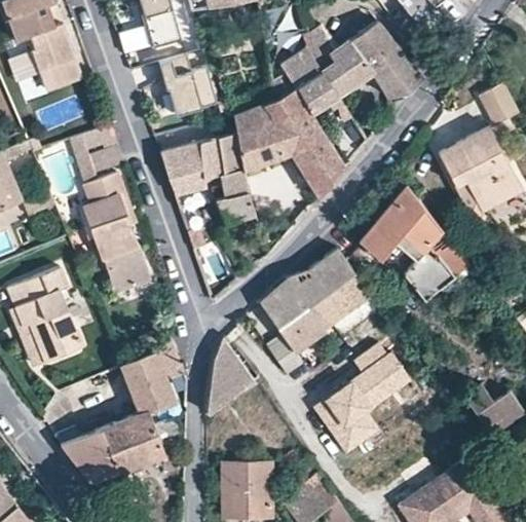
[(50,4),(60,1),(59,0),(5,0),(20,41),(31,38),(47,85),(83,72),(65,19),(57,22),(50,4)]
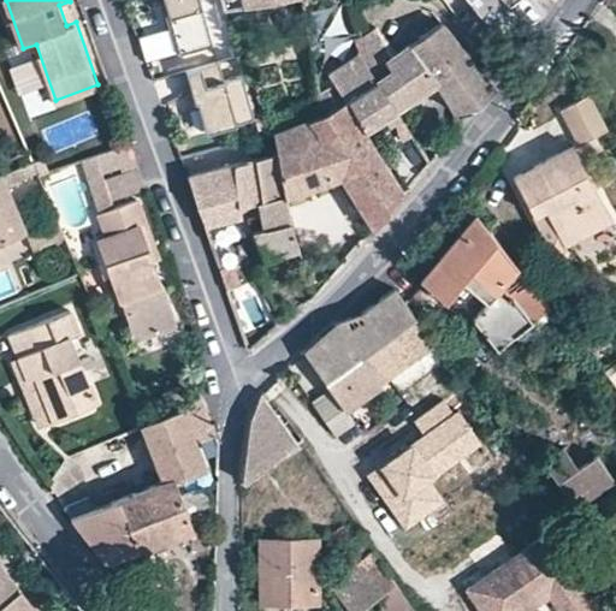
[(163,0),(178,57),(212,47),(199,0),(163,0)]
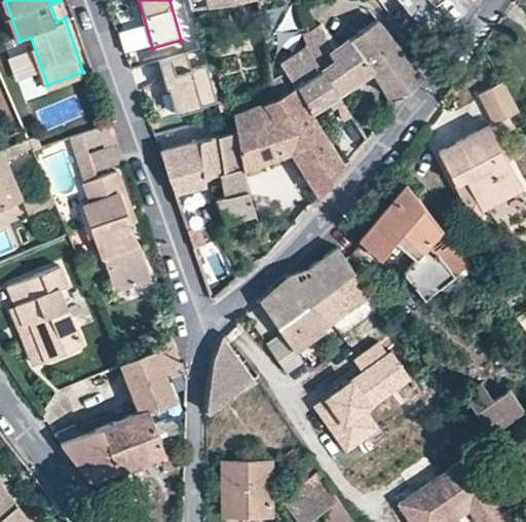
[(187,0),(190,11),(251,0),(187,0)]
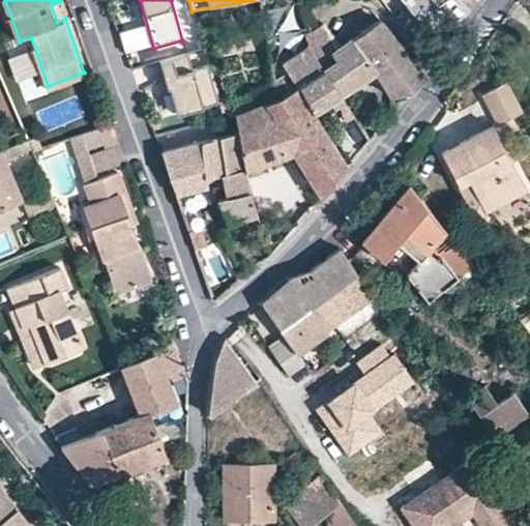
[(449,5),(445,0),(400,0),(421,27),(449,5)]
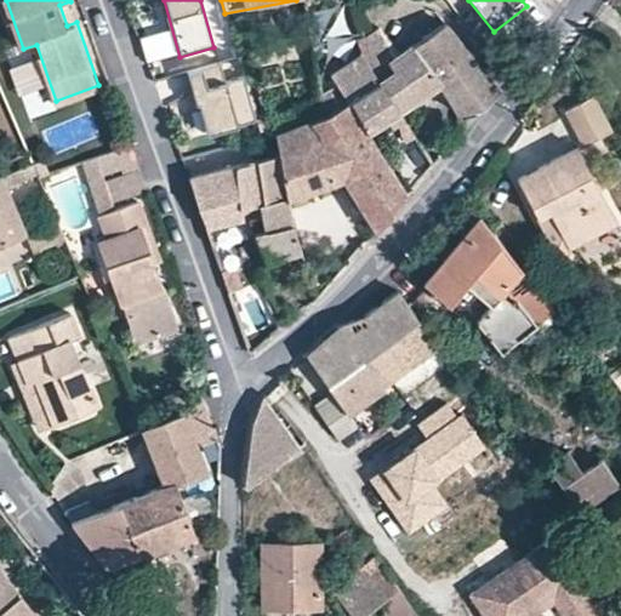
[(77,22),(70,1),(60,5),(67,26),(77,22)]
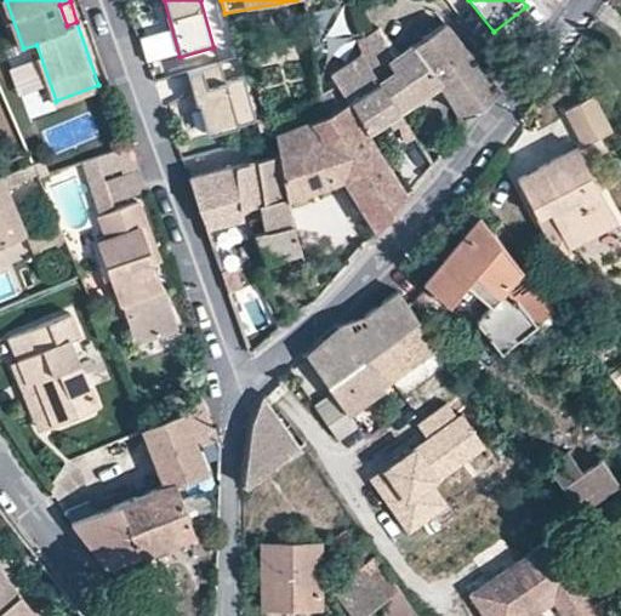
[(341,10),(317,17),(324,44),(348,36),(341,10)]
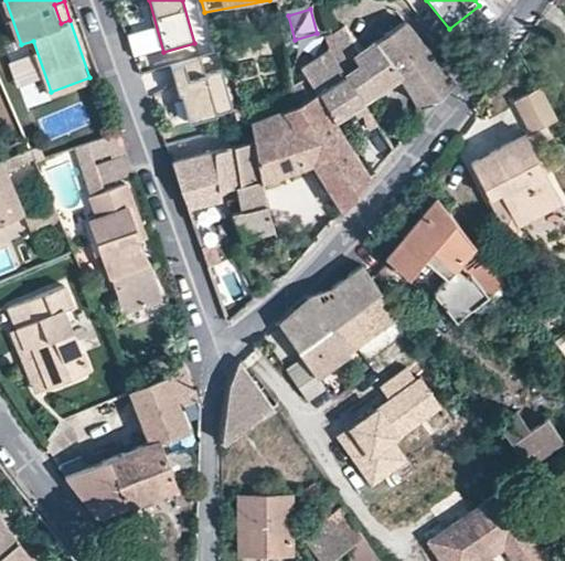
[(366,106),(405,82),(394,66),(424,45),(411,28),(364,59),(369,65),(350,78),(366,106)]
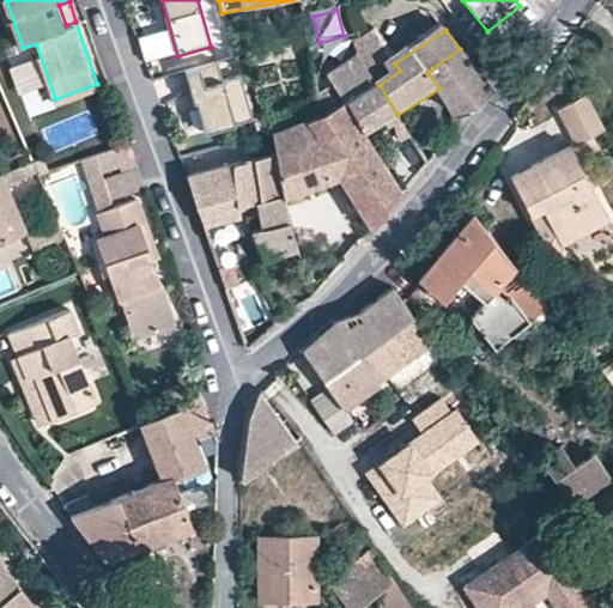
[(400,71),(395,64),(376,37),(360,46),(370,68),(380,85),(400,71)]
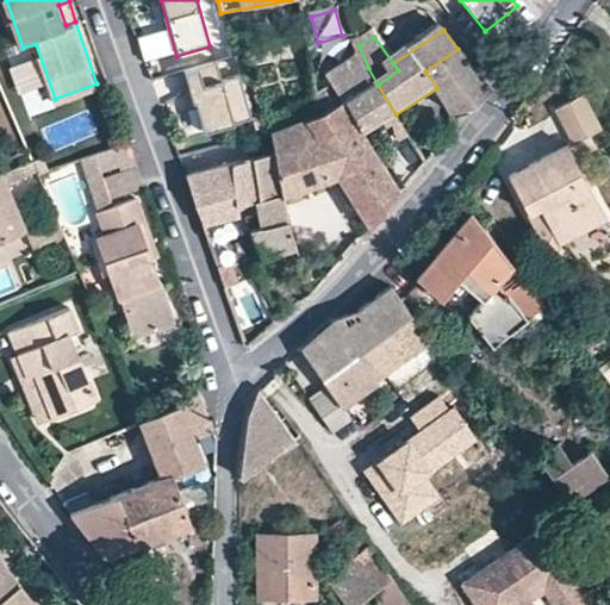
[(458,120),(474,116),(492,94),(458,49),(425,72),(437,88),(458,120)]
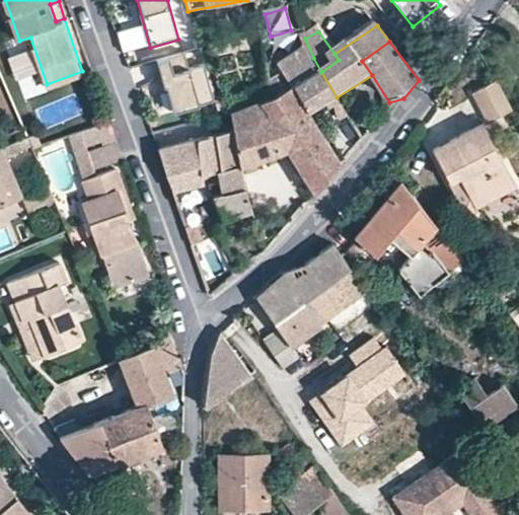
[(278,63),(285,73),(313,58),(304,46),(278,63)]
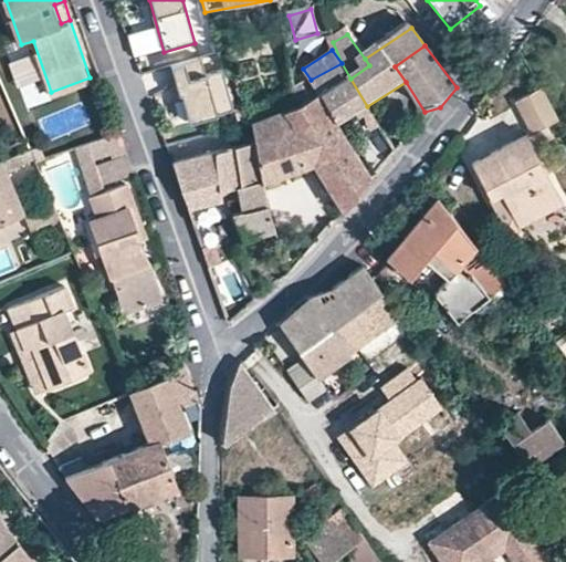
[(233,111),(218,55),(170,68),(178,95),(180,94),(188,123),(233,111)]
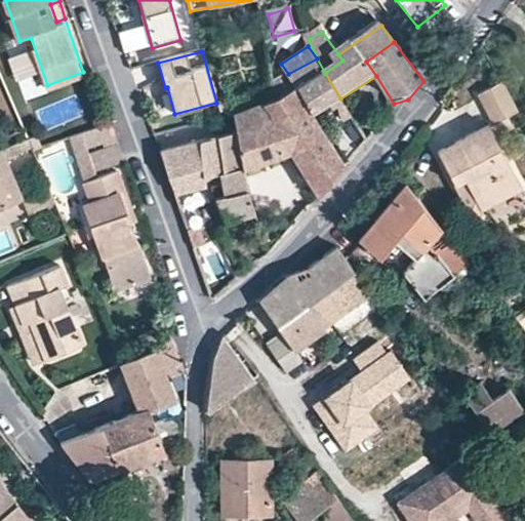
[(288,74),(298,89),(325,73),(317,58),(288,74)]
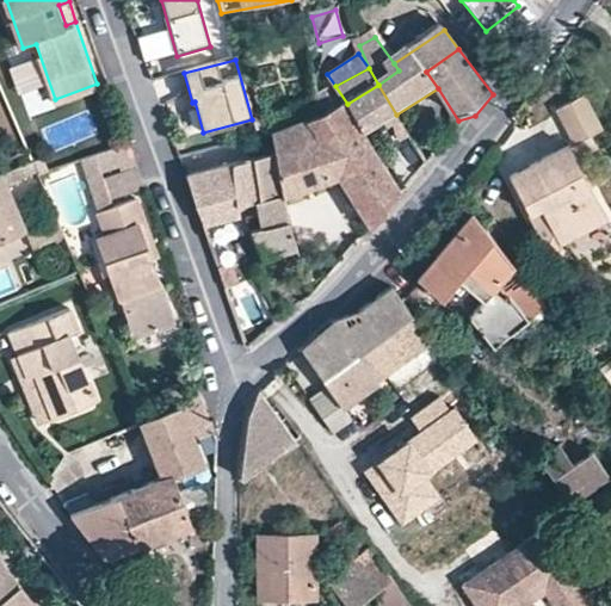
[(365,134),(389,119),(396,115),(378,85),(347,104),(365,134)]
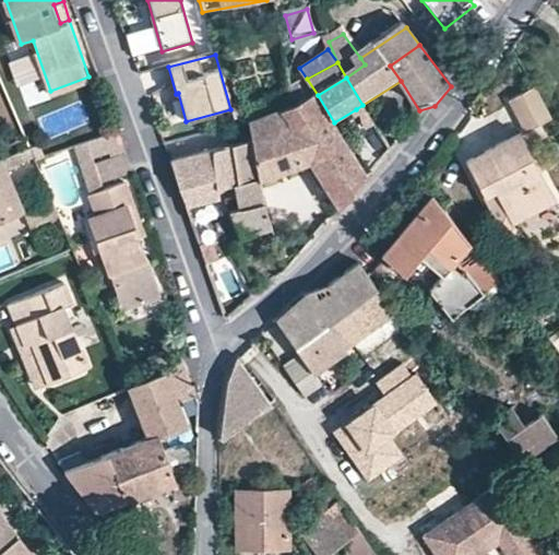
[(550,116),(534,85),(512,97),(527,129),(550,116)]
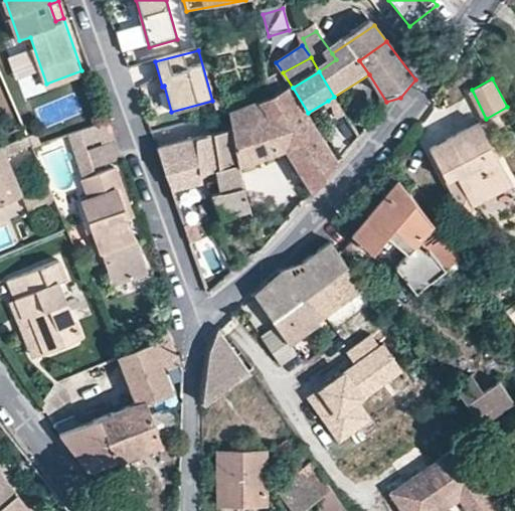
[(230,119),(233,134),(241,172),(289,151),(314,197),(340,168),(314,123),(308,113),(293,88),(272,102),(243,114),(230,119)]
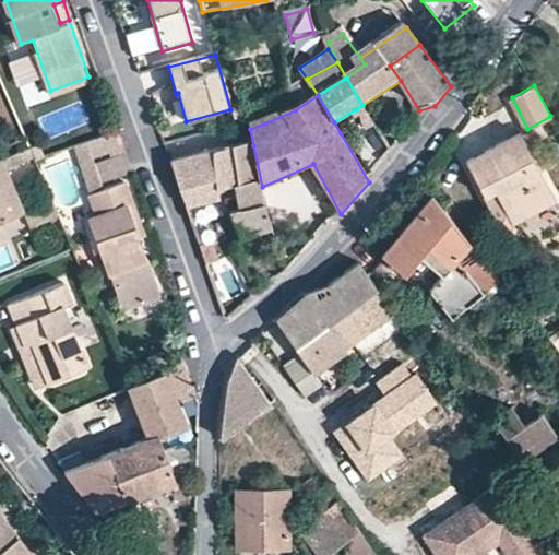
[(334,122),(341,133),(348,129),(344,124),(360,115),(356,109),(334,122)]
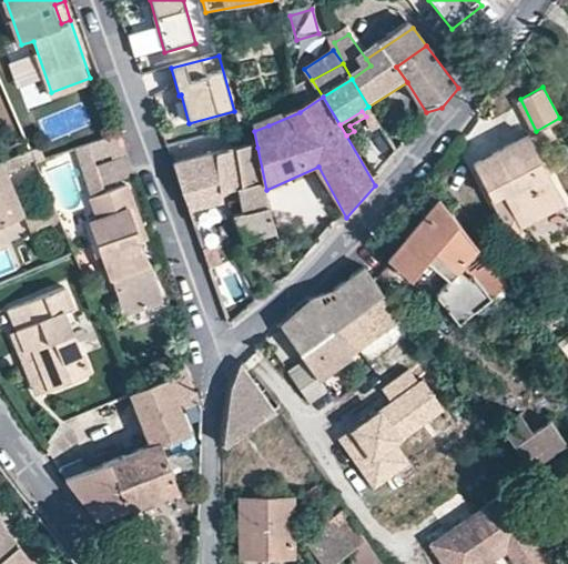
[(382,127),(388,137),(394,132),(388,122),(382,127)]
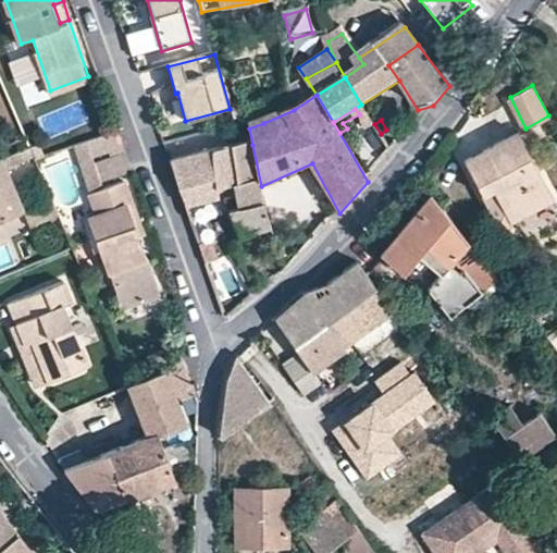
[(124,150),(118,132),(86,144),(91,159),(108,154),(109,156),(124,150)]
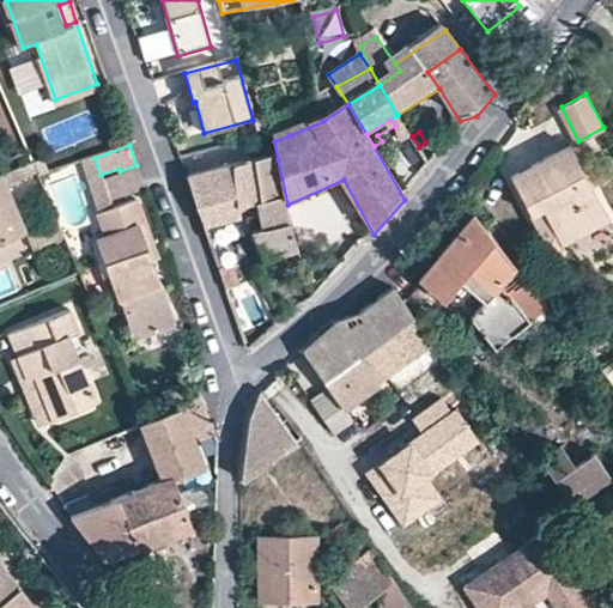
[(612,218),(575,146),(515,178),(553,249),(612,218)]
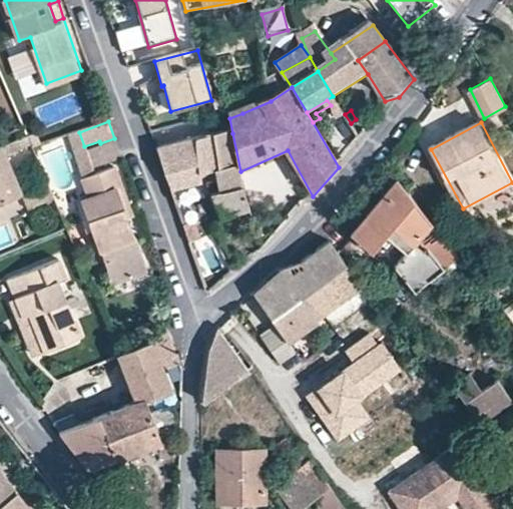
[(84,146),(79,132),(68,136),(81,178),(94,174),(92,168),(121,158),(115,140),(86,151),(84,146)]
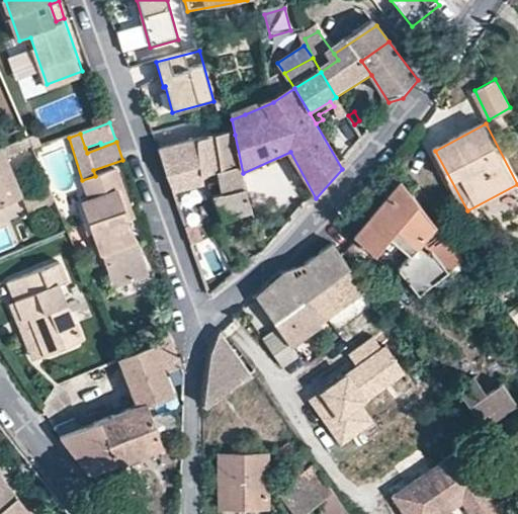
[(216,203),(224,225),(225,224),(254,217),(248,197),(243,173),(235,135),(214,140),(222,172),(214,174),(221,196),(213,199),(216,203)]
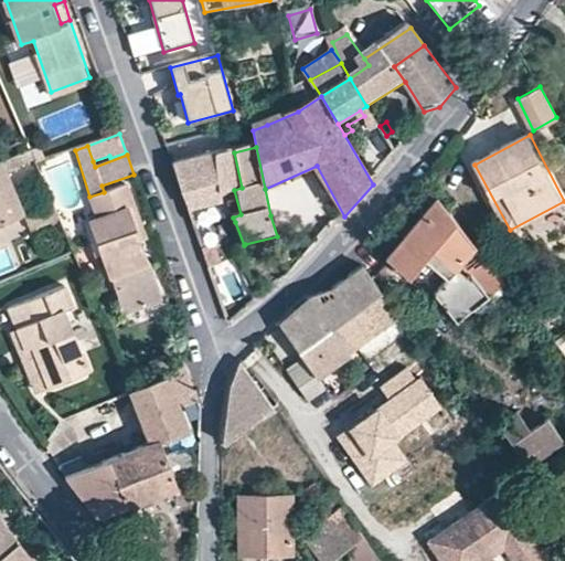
[(32,149),(0,163),(4,172),(38,161),(33,154),(32,149)]
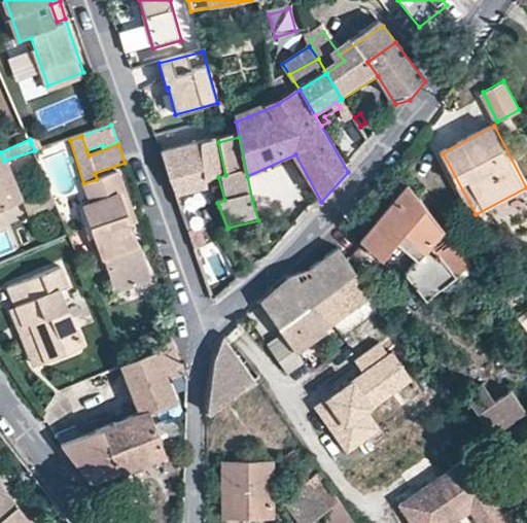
[(41,139),(31,143),(35,150),(36,153),(46,149),(41,139)]
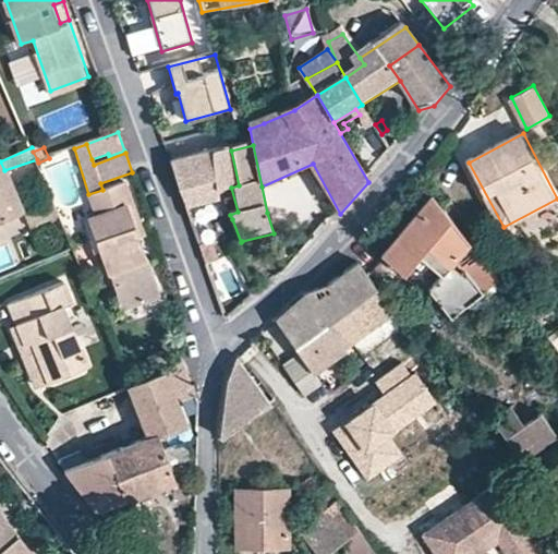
[(169,166),(190,224),(201,220),(197,207),(217,200),(215,193),(231,188),(239,185),(231,151),(169,166)]
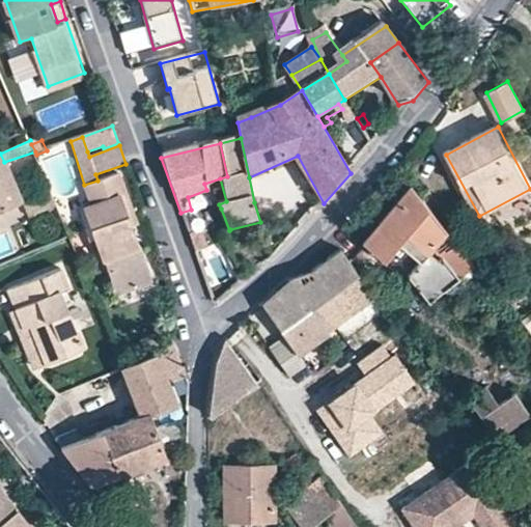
[(0,207),(21,199),(4,162),(0,154),(0,153),(0,207)]
